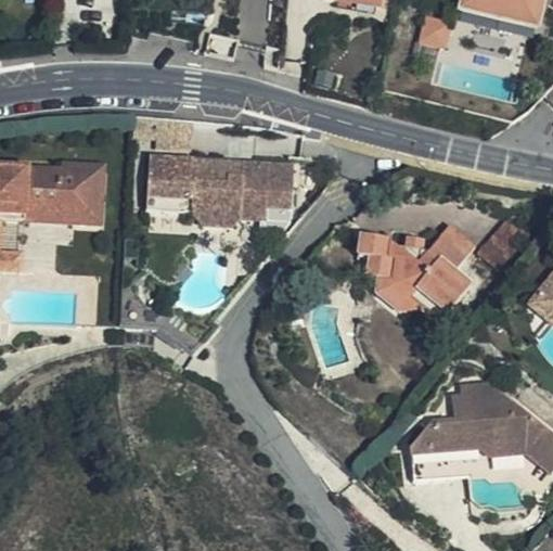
[(153,0),(152,9),(239,16),(240,0),(153,0)]
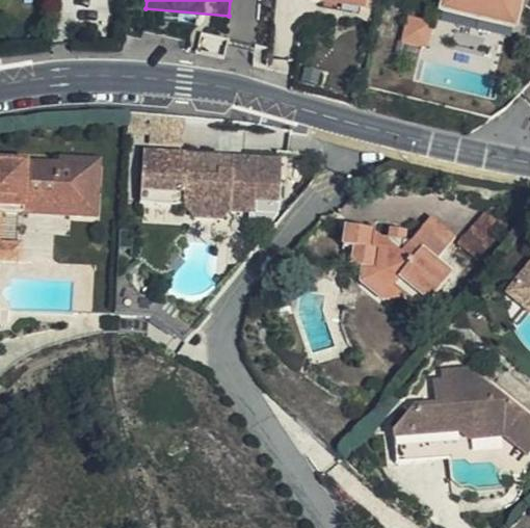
[(513,23),(518,0),(442,0),(441,5),(513,23)]
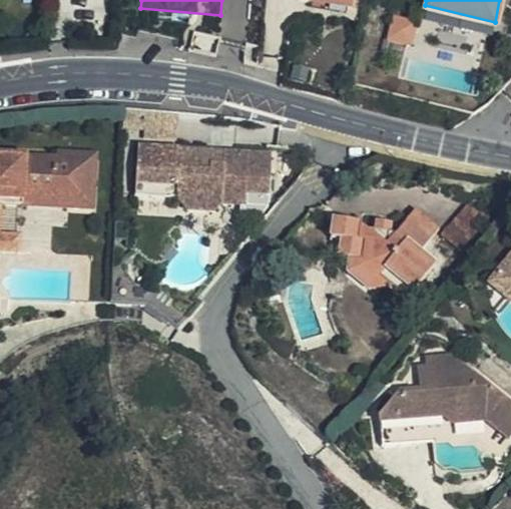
[(411,22),(389,17),(384,36),(406,41),(411,22)]
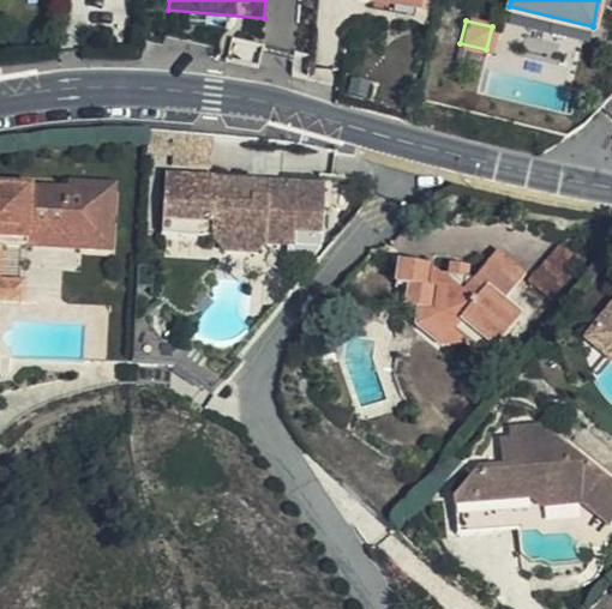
[(352,74),(348,90),(366,95),(370,79),(352,74)]
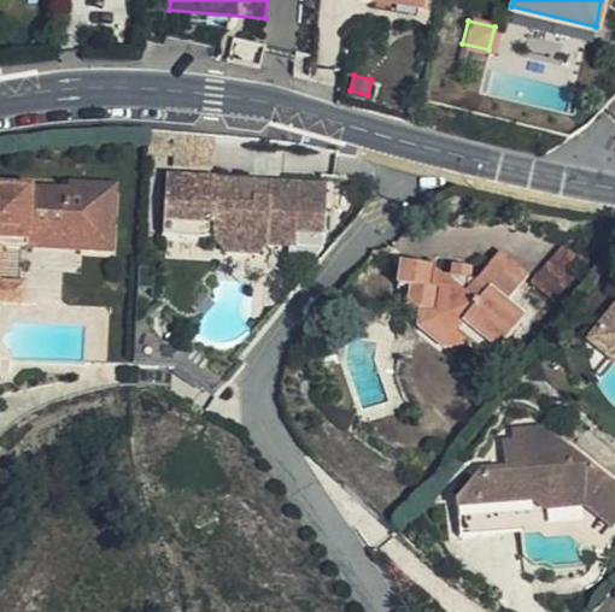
[(297,215),(326,215),(324,168),(267,166),(267,183),(216,183),(217,165),(167,165),(167,229),(218,229),(230,242),(259,242),(271,229),(297,230),(297,215)]
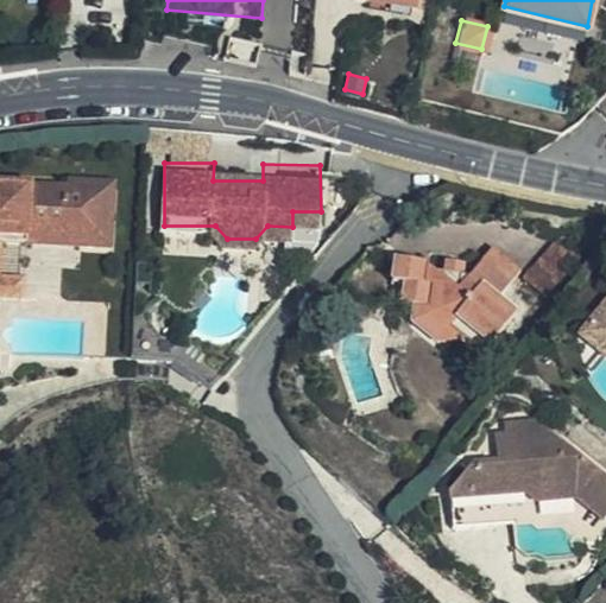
[(263,181),(263,164),(214,163),(213,181),(263,181)]
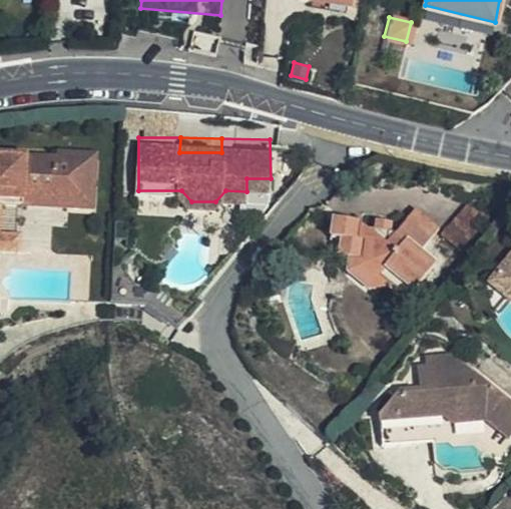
[(0,196),(24,197),(95,196),(96,145),(56,145),(55,152),(0,152),(0,196)]
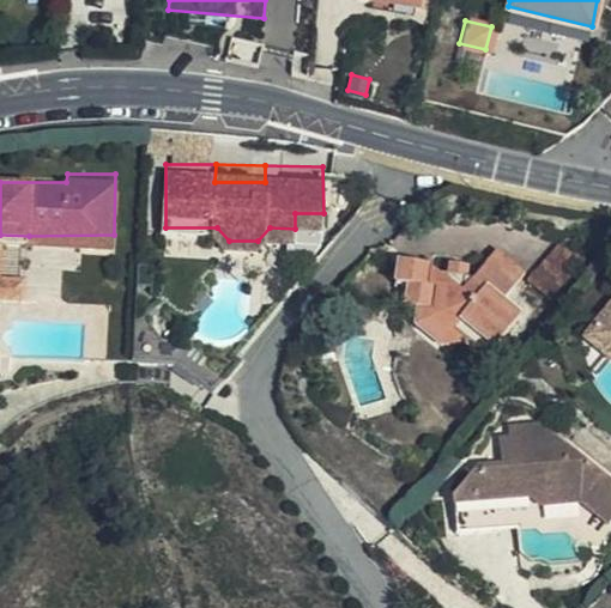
[(325,229),(324,213),(295,213),(295,229),(320,229),(325,229)]
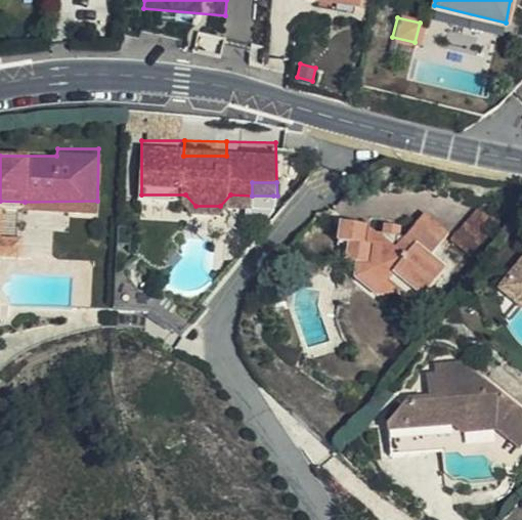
[(0,248),(25,248),(25,202),(0,201),(0,248)]
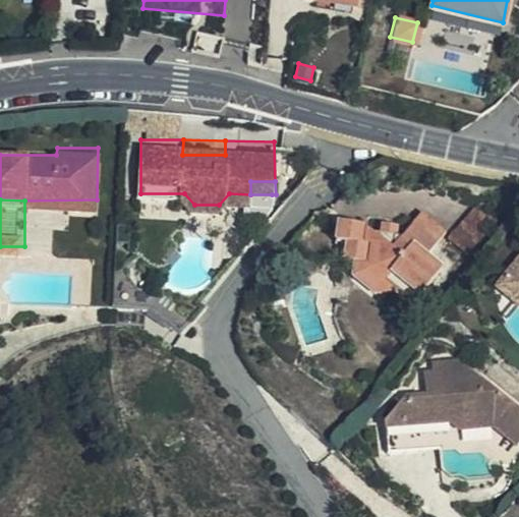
[(495,220),(474,208),(447,237),(465,253),(495,220)]
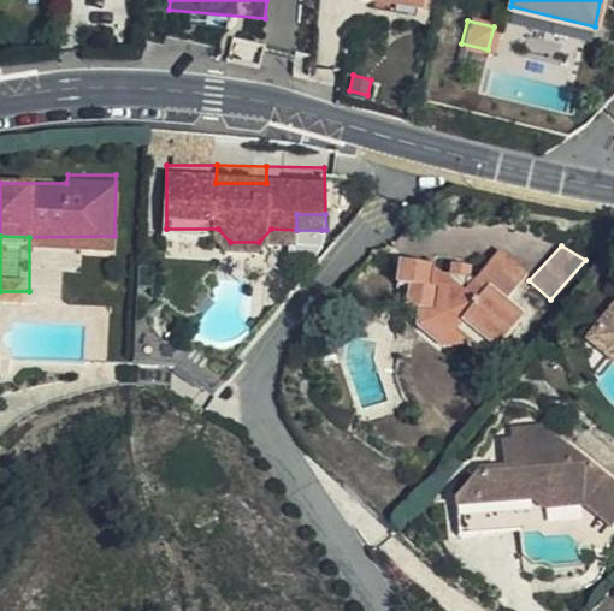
[(499,248),(473,278),(466,278),(464,278),(448,277),(438,277),(429,265),(400,264),(400,285),(413,285),(412,308),(426,309),(455,328),(464,319),(496,345),(520,316),(502,302),(526,272),(499,248)]
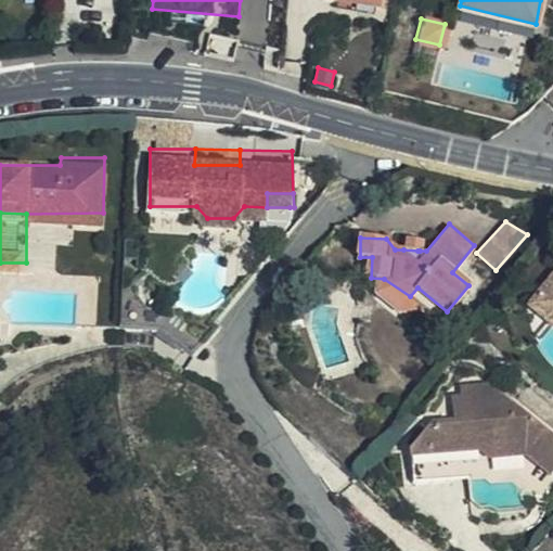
[(418,251),(420,251),(420,240),(403,240),(403,250),(418,251)]
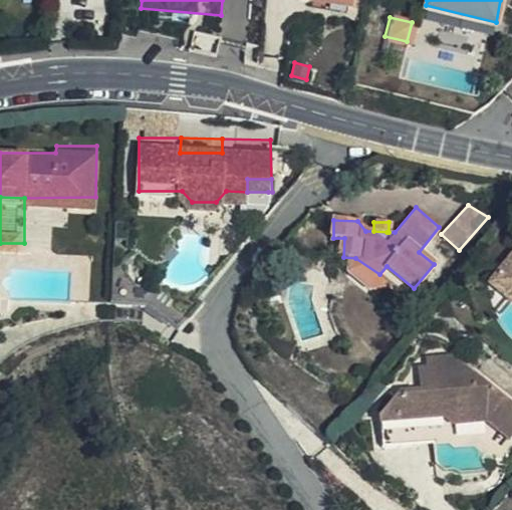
[(379,274),(355,258),(350,270),(369,286),(390,283),(406,297),(414,288),(387,266),(379,274)]
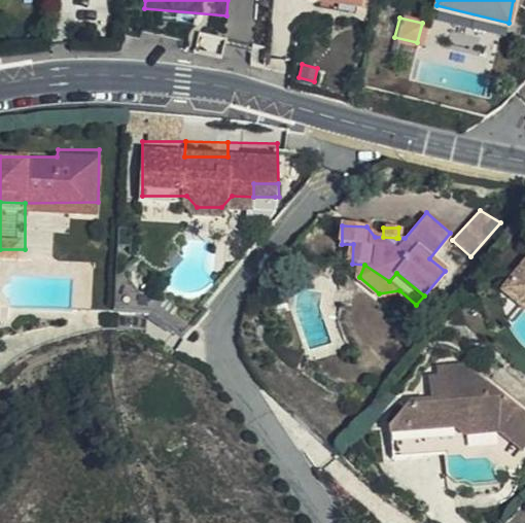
[(524,274),(518,268),(502,286),(524,304),(524,274)]
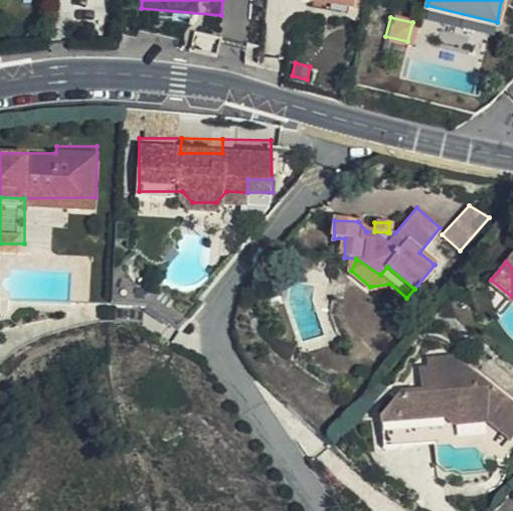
[(429,364),(419,364),(420,386),(401,389),(380,414),(380,420),(399,418),(399,413),(423,412),(423,418),(433,417),(446,417),(456,423),(488,419),(512,439),(512,436),(512,401),(489,383),(482,383),(482,380),(474,381),(473,369),(455,354),(430,355),(429,364)]
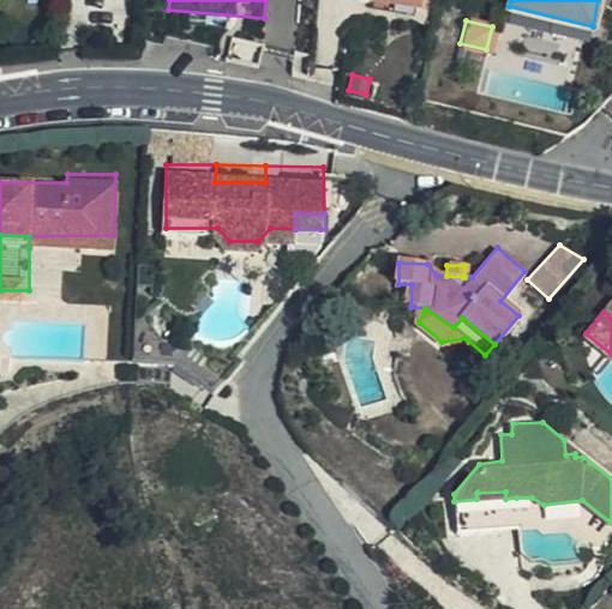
[(454,501),(456,530),(517,528),(516,498),(505,499),(505,492),(477,493),(477,499),(454,501)]
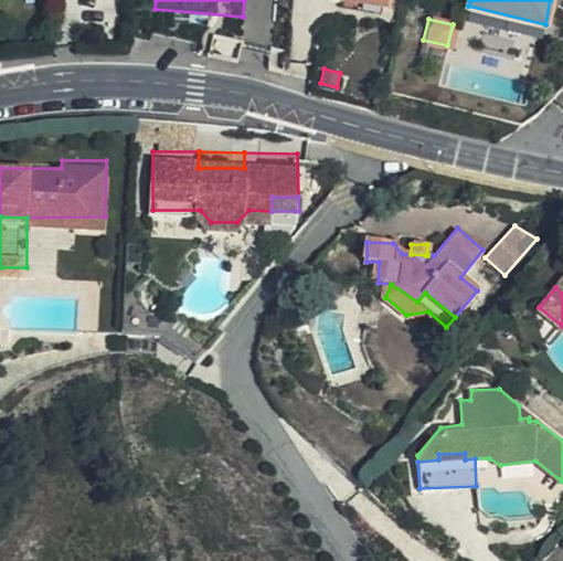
All buildings are outlined.
